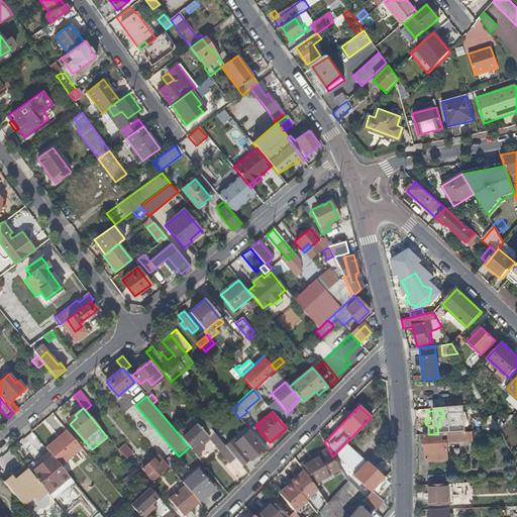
[(184,428),(178,433),(189,447),(190,448),(196,455),(204,447),(204,443),(203,441),(208,438),(219,451),(220,450),(227,459),(232,455),(230,453),(210,429),(203,420),(188,434),(184,428)]
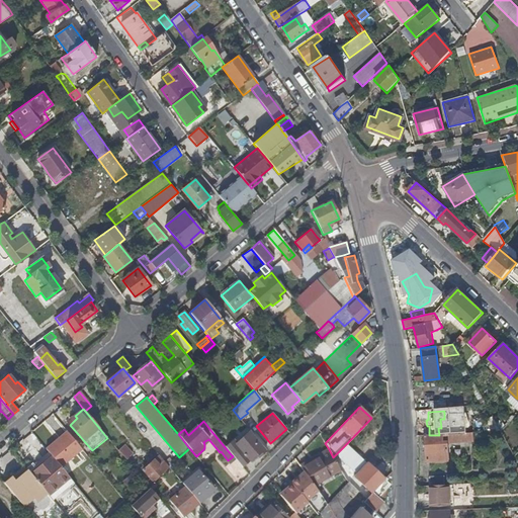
[(175,424),(172,427),(177,433),(180,430),(175,424)]
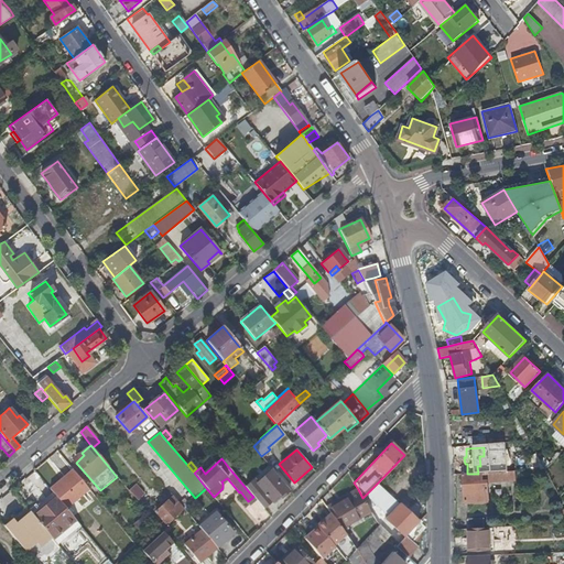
[(280,481),(281,480),(272,469),(257,484),(259,487),(251,495),(253,497),(263,509),(271,501),(272,502),(279,497),(281,498),(289,491),(280,481)]
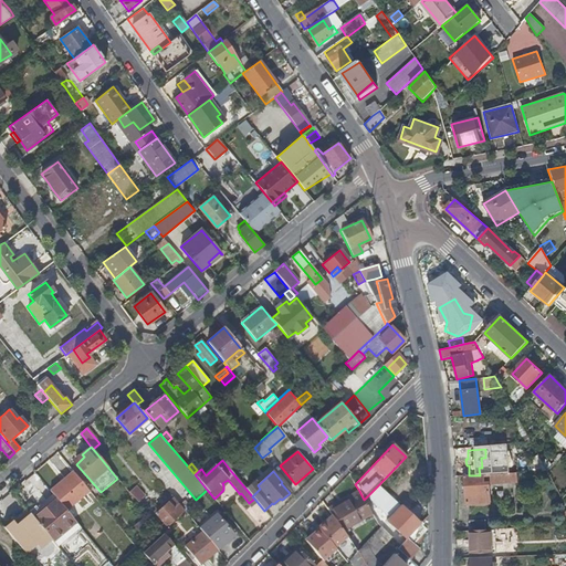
[(65,481),(52,493),(54,495),(56,499),(66,510),(77,502),(90,492),(73,472),(64,479),(65,481)]
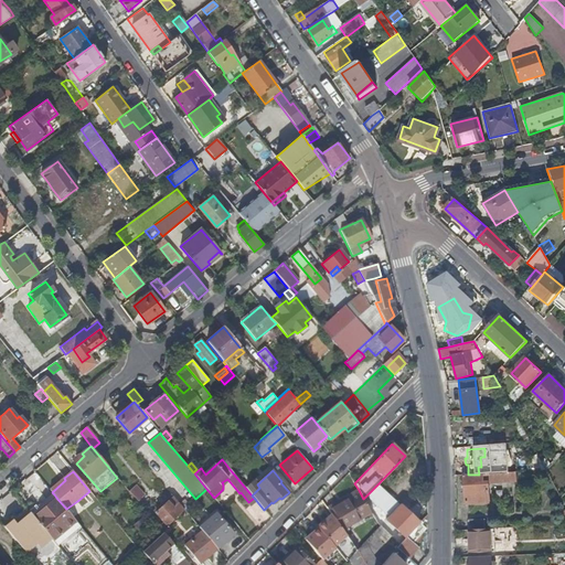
[(516,482),(516,472),(479,475),(468,475),(462,475),(464,498),(465,498),(466,504),(489,503),(488,483),(516,482)]
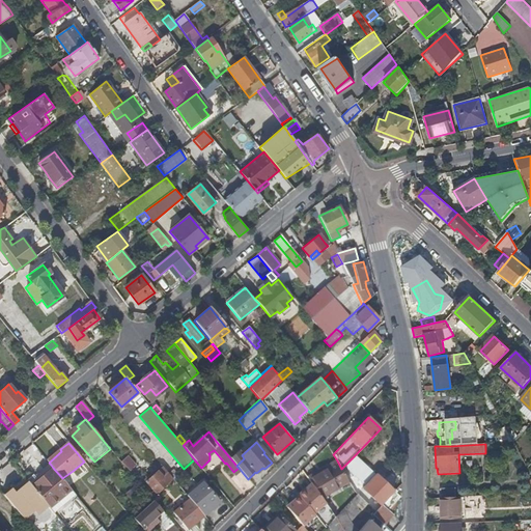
[(61,451),(60,449),(47,460),(49,463),(61,451)]
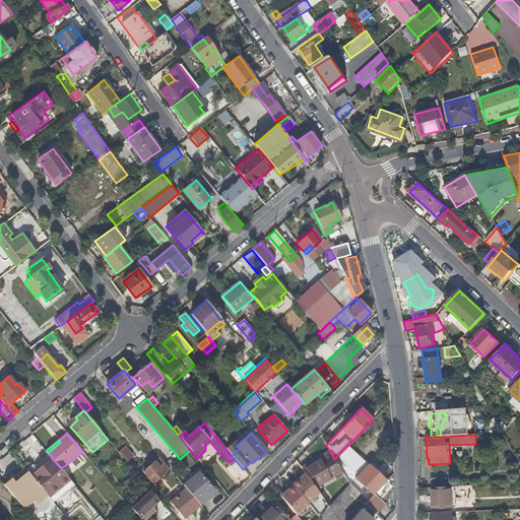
[(124,444),(117,450),(125,459),(132,453),(124,444)]
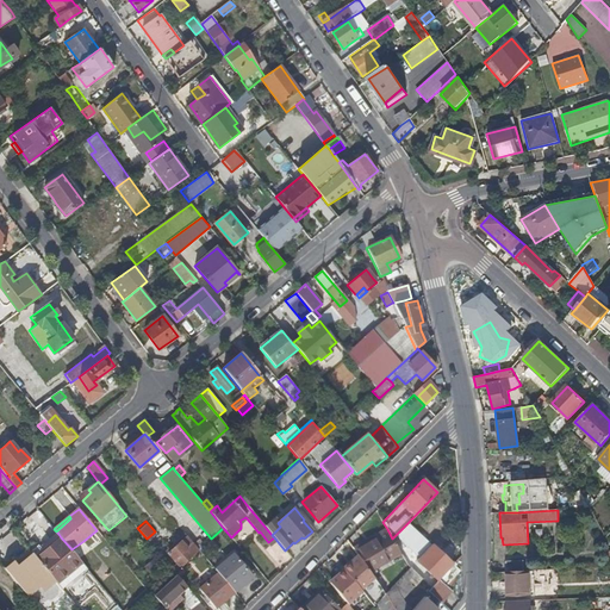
[(412,552),(419,558),(431,545),(408,523),(392,539),(398,548),(404,560),(412,552)]
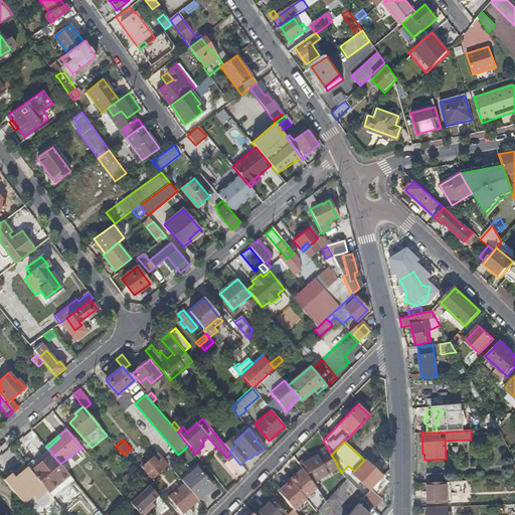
[(318,455),(308,460),(319,477),(335,468),(334,465),(336,463),(331,455),(327,447),(317,453),(318,455)]
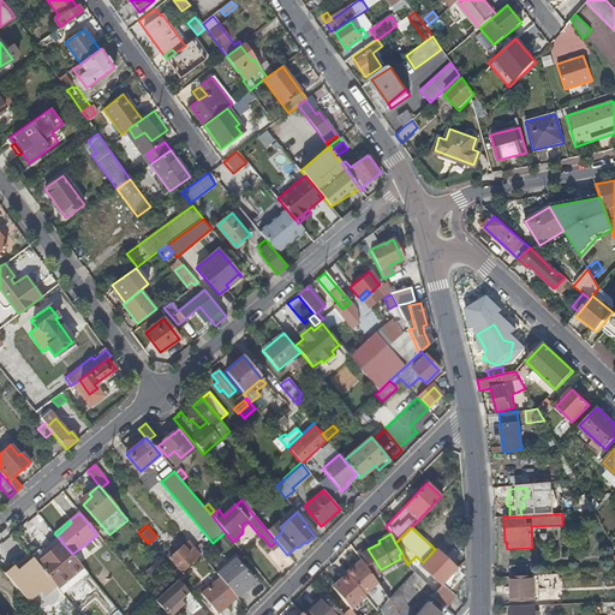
[(59,538),(34,559),(37,562),(61,542),(59,538)]
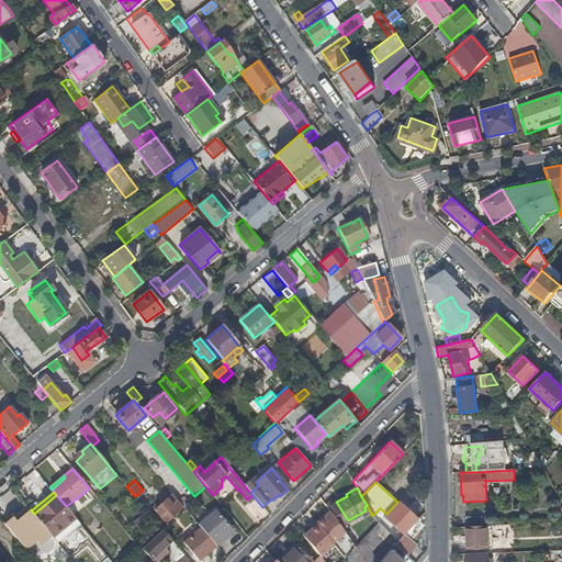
[(166,499),(154,510),(161,519),(157,524),(161,529),(167,525),(166,523),(182,506),(170,492),(165,497),(166,499)]
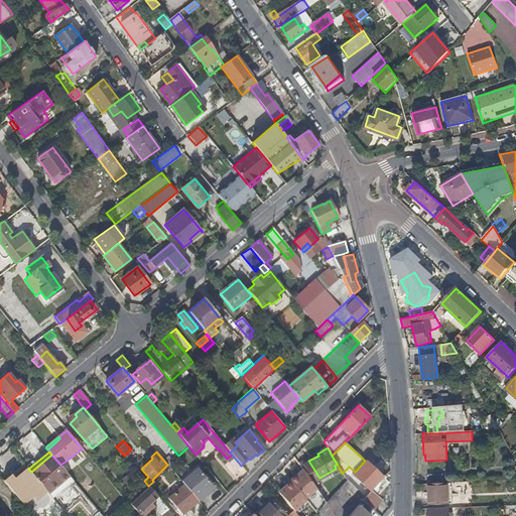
[(51,455),(31,472),(48,493),(50,496),(72,479),(68,473),(60,465),(51,455)]
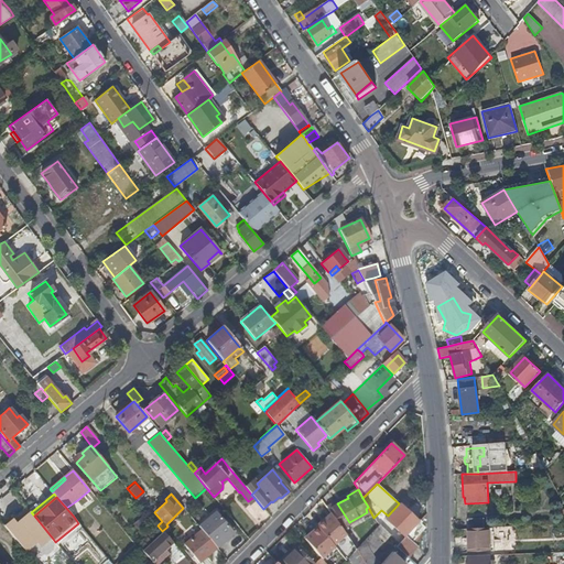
[(84,508),(82,506),(77,500),(66,508),(74,517),(84,508)]
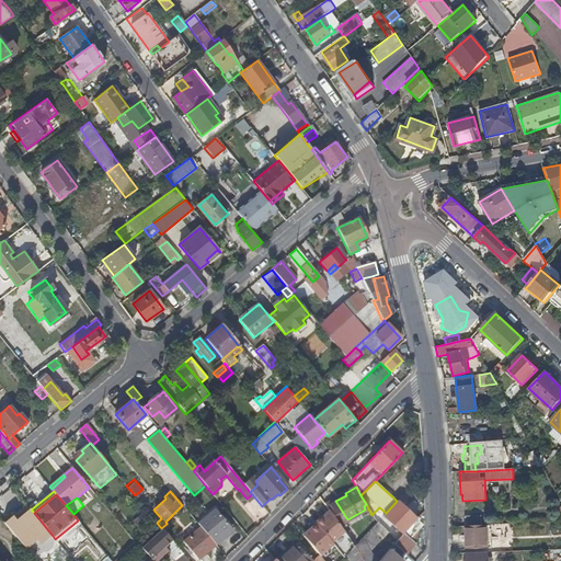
[(335,501),(327,506),(331,514),(339,525),(347,519),(335,501)]
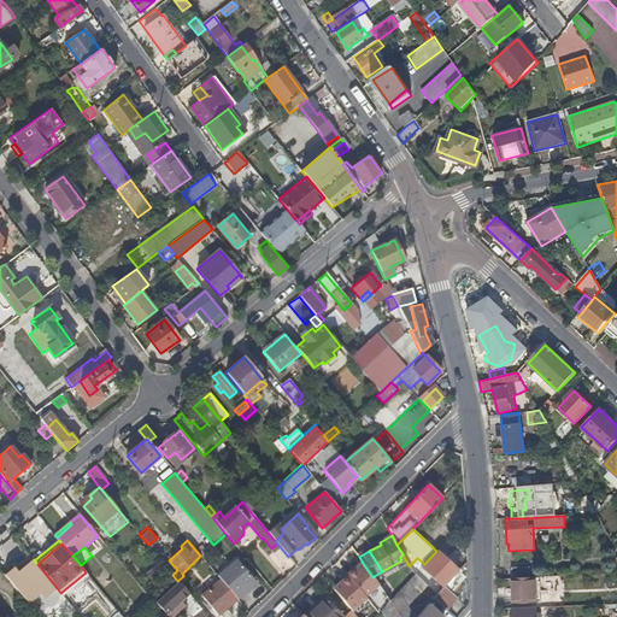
[(421,566),(444,586),(458,570),(436,551),(424,564),(421,566)]
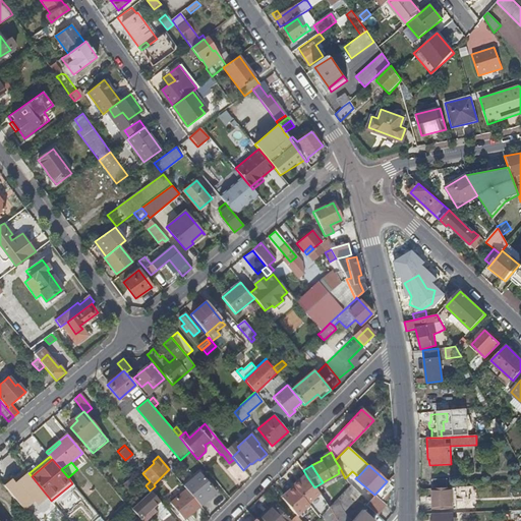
[(40,505),(49,498),(32,476),(29,473),(27,472),(15,482),(11,478),(4,485),(24,511),(36,501),(40,505)]
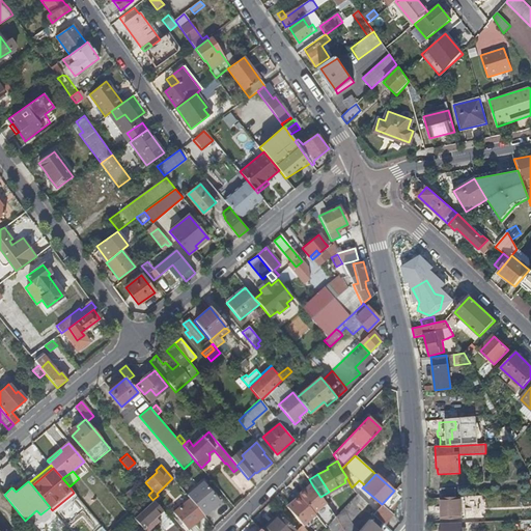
[(203,482),(187,496),(190,499),(202,513),(218,500),(203,482)]
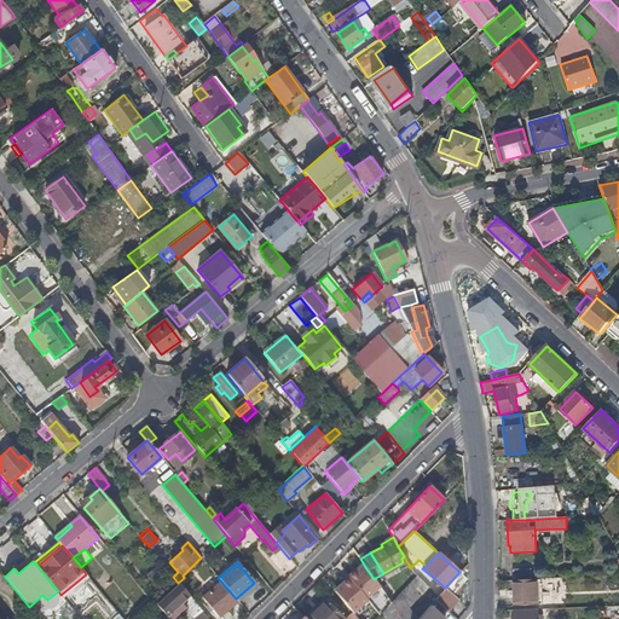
[(514,570),(514,580),(531,579),(530,568),(514,570)]
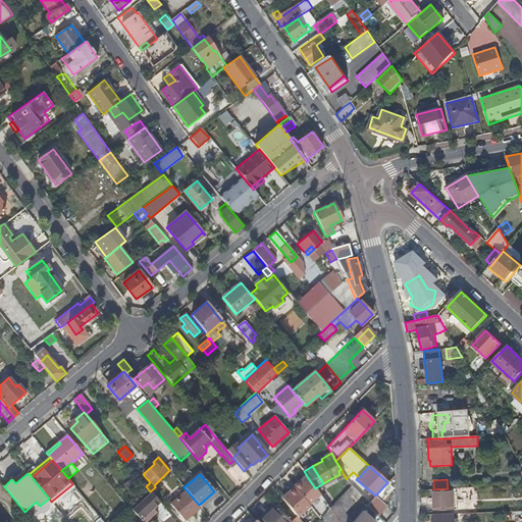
[(54,505),(74,486),(72,484),(51,502),(54,505)]
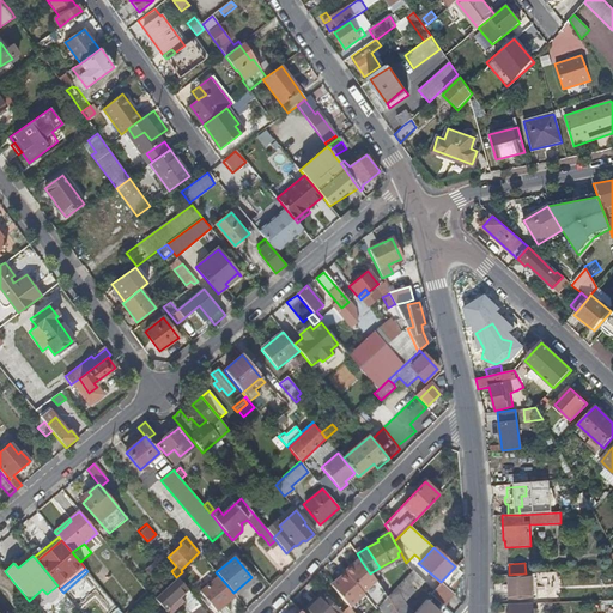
[(416,590),(424,582),(412,570),(411,571),(387,598),(387,599),(395,612),(408,612),(401,598),(412,587),(416,590)]
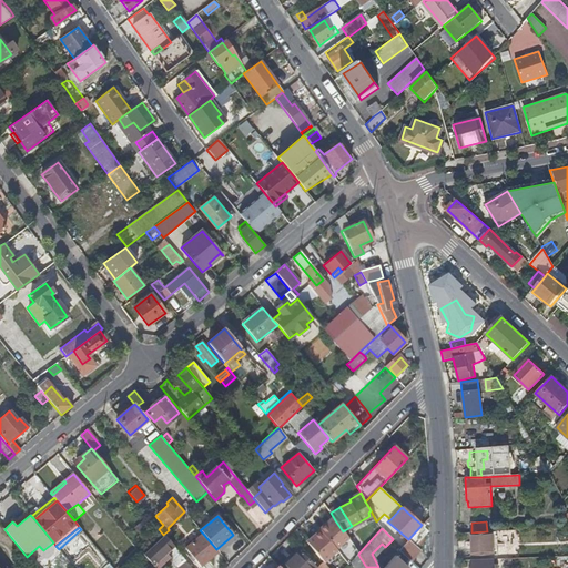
[(393,538),(382,528),(393,539),(393,538)]
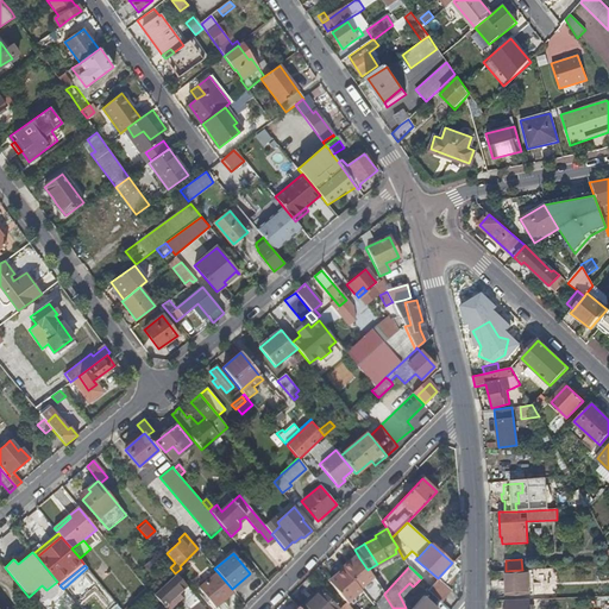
[(529,595),(528,570),(522,570),(506,571),(507,596),(529,595)]
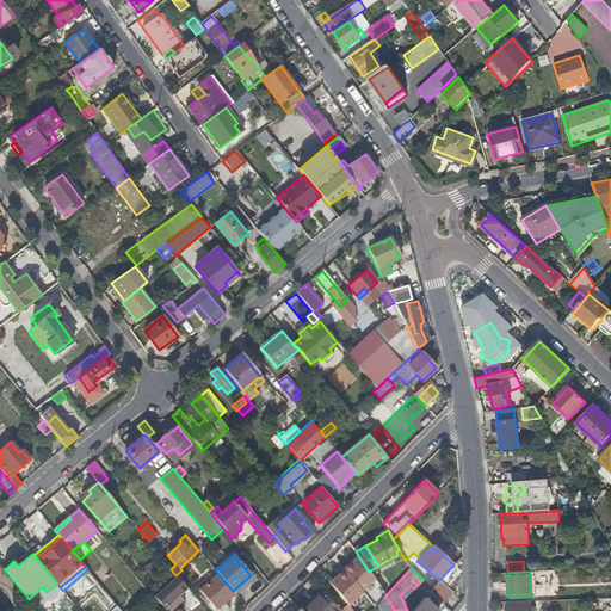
[(217,609),(234,594),(233,591),(218,574),(201,590),(217,609)]
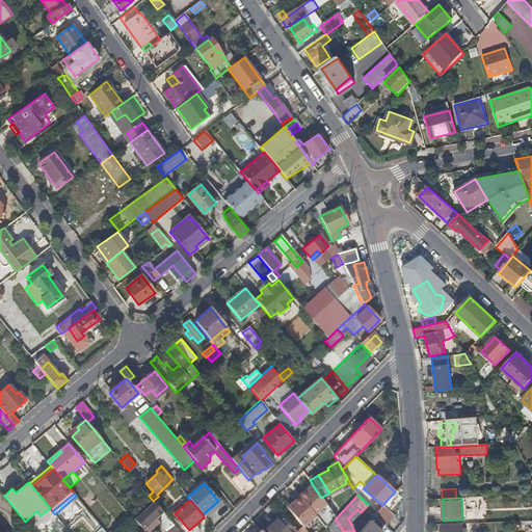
[(154,502),(134,521),(143,531),(150,531),(157,526),(152,521),(160,513),(156,508),(157,506),(154,502)]
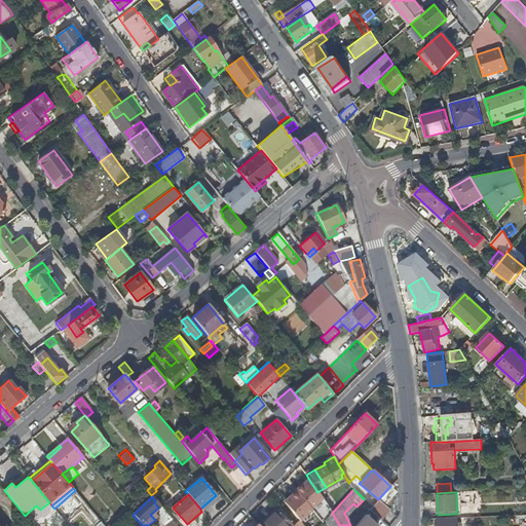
[(270,517),(261,525),(291,525),(292,525),(275,508),(268,515),(270,517)]
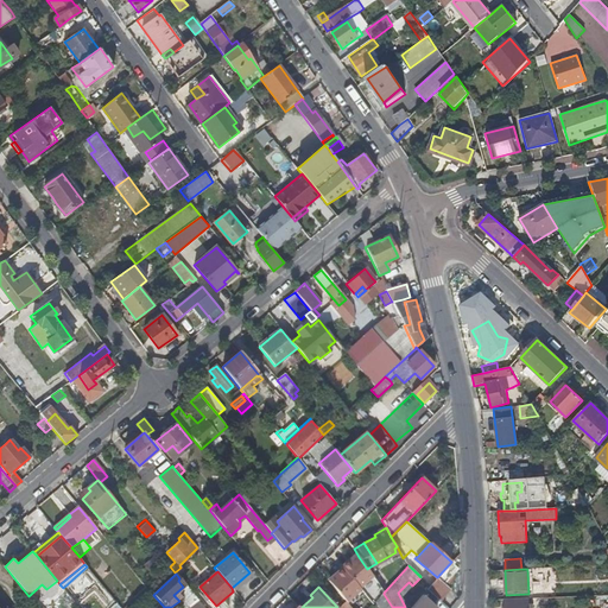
[(132,602),(137,607),(152,595),(147,589),(132,602)]
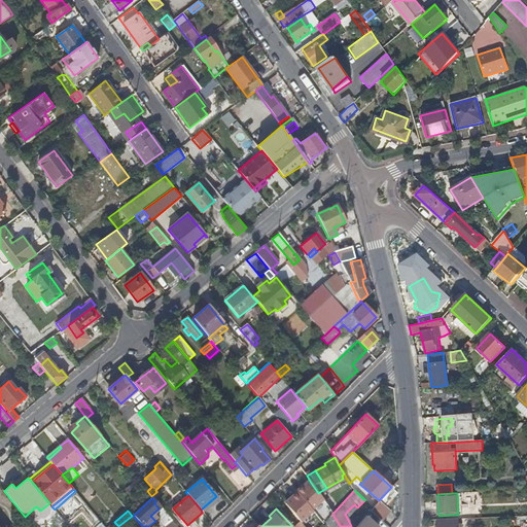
[(328,526),(340,526),(332,515),(326,522),(328,526)]
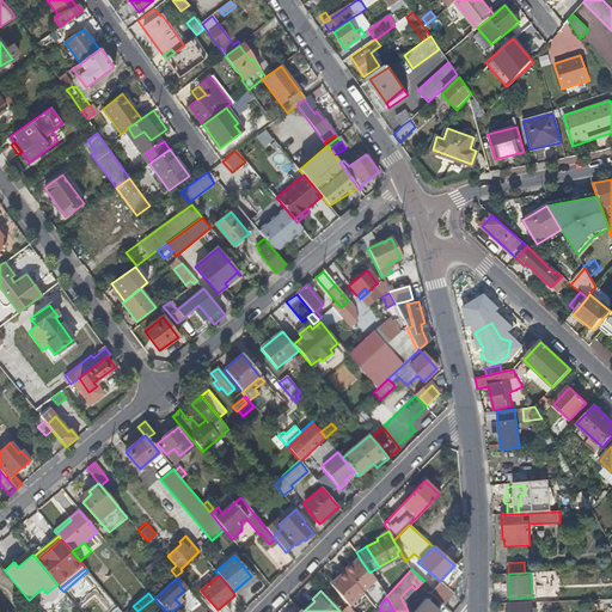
[(436,611),(423,600),(412,611),(436,611)]
